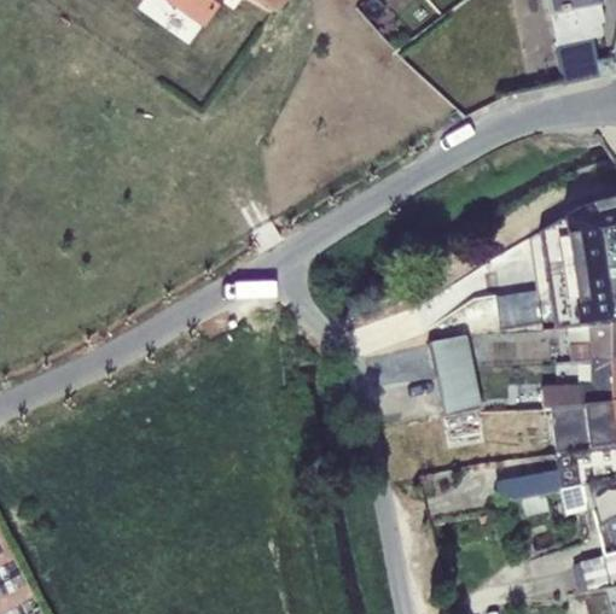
[(166,0),(203,28),(222,0),(166,0)]
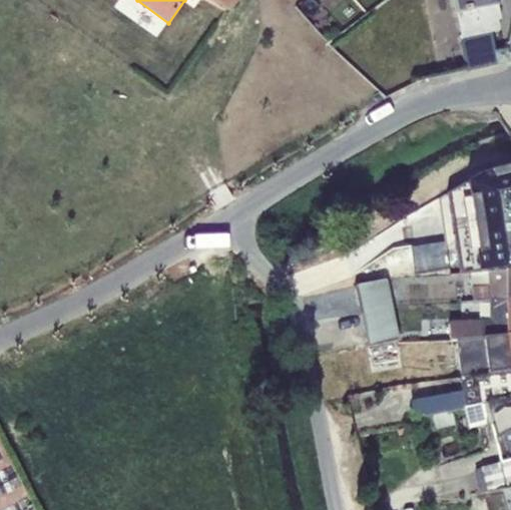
[(214,0),(230,11),(237,0),(214,0)]
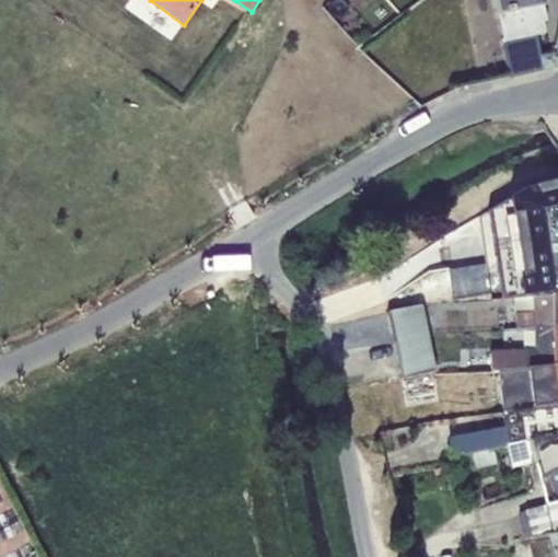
[(496,0),(510,74),(544,67),(537,33),(546,31),(544,20),(547,19),(544,0),(496,0)]
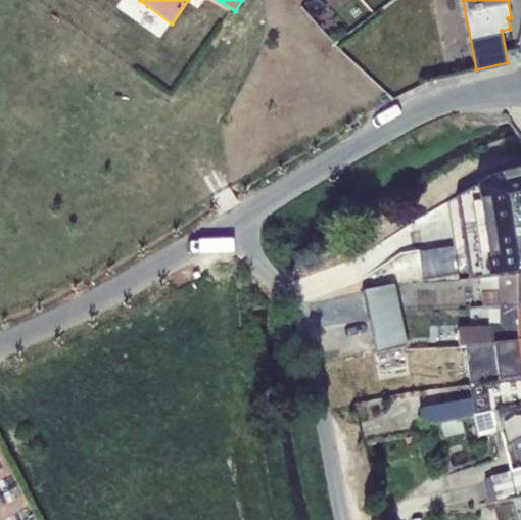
[(520,168),(488,176),(457,194),(469,277),(480,276),(520,273),(520,168)]
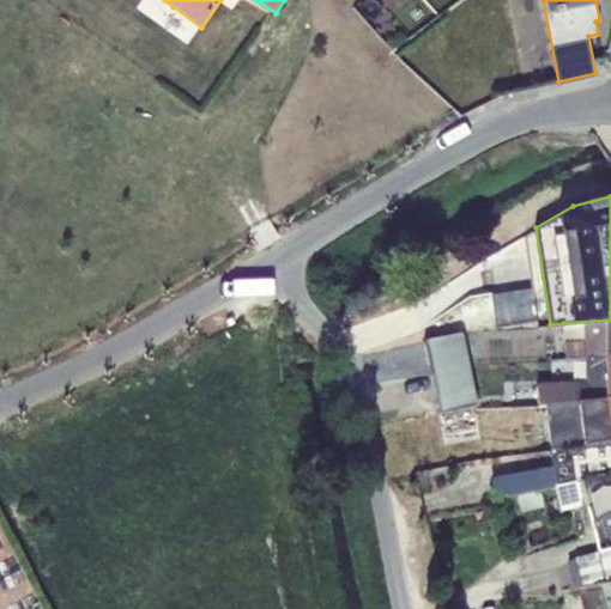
[(610,320),(563,323),(567,360),(586,359),(610,355),(610,320)]
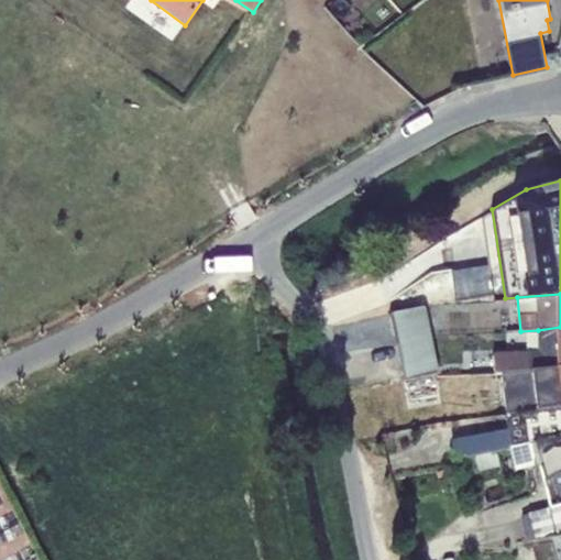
[(392,313),(397,340),(431,335),(425,305),(392,313)]
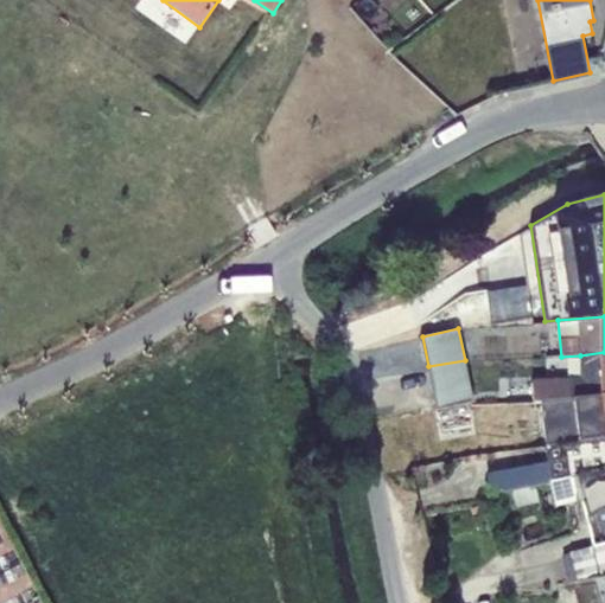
[(604,352),(580,355),(580,377),(532,379),(533,399),(541,399),(604,393),(604,352)]
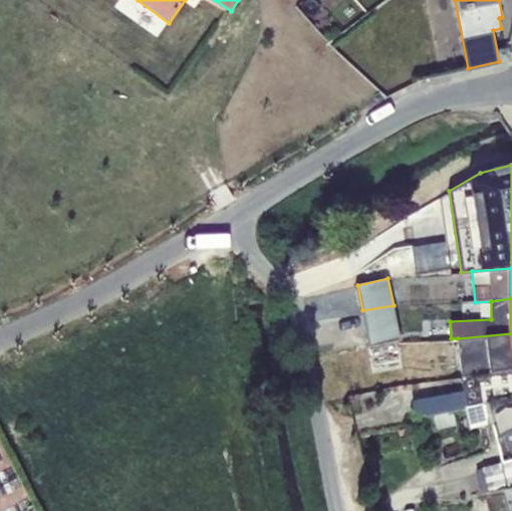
[(401,338),(394,305),(362,310),(368,344),(401,338)]
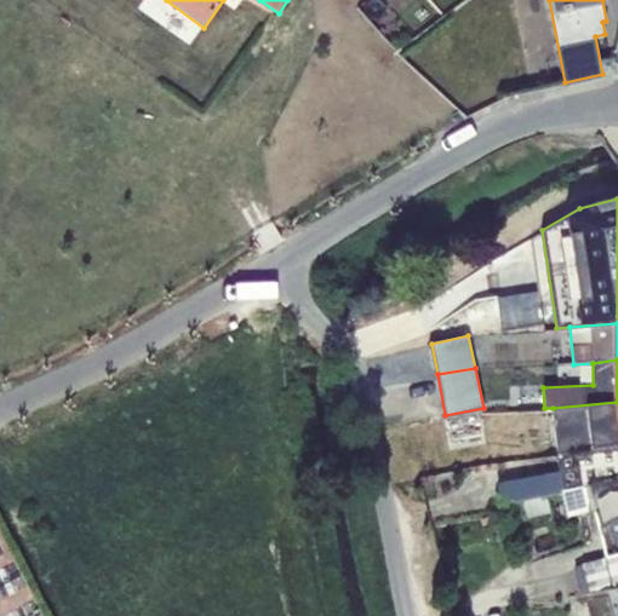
[(617,402),(553,408),(559,453),(617,444),(617,402)]
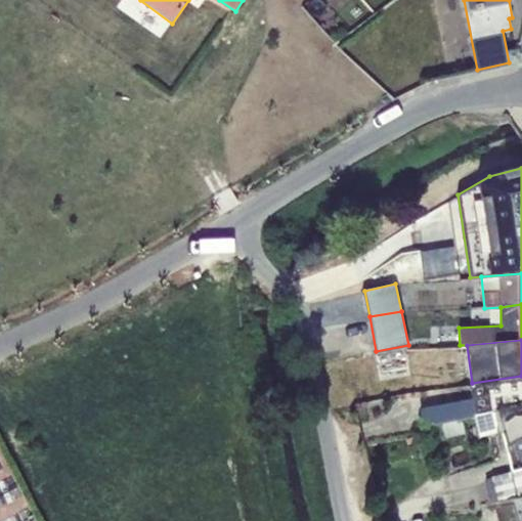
[(521,376),(472,383),(473,398),(420,407),(424,425),(442,423),(463,419),(476,416),(521,405),(521,376)]
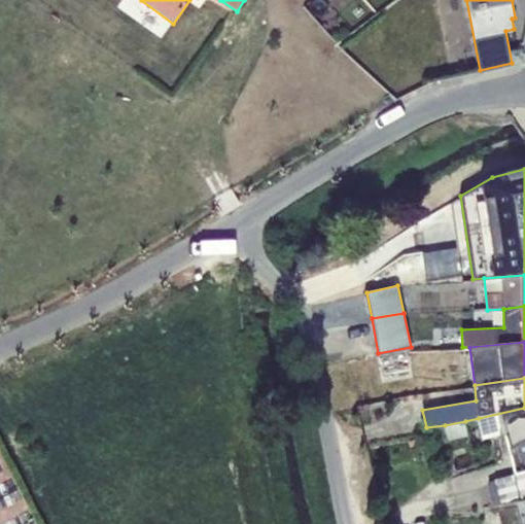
[(524,408),(479,418),(484,439),(504,433),(515,475),(524,472),(524,408)]
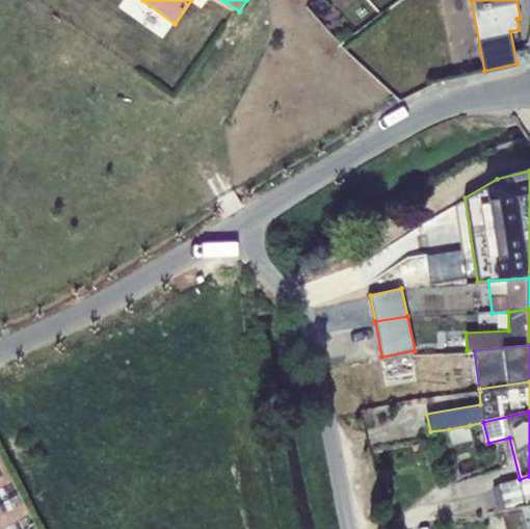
[(470,425),(449,429),(453,444),(474,439),(470,425)]
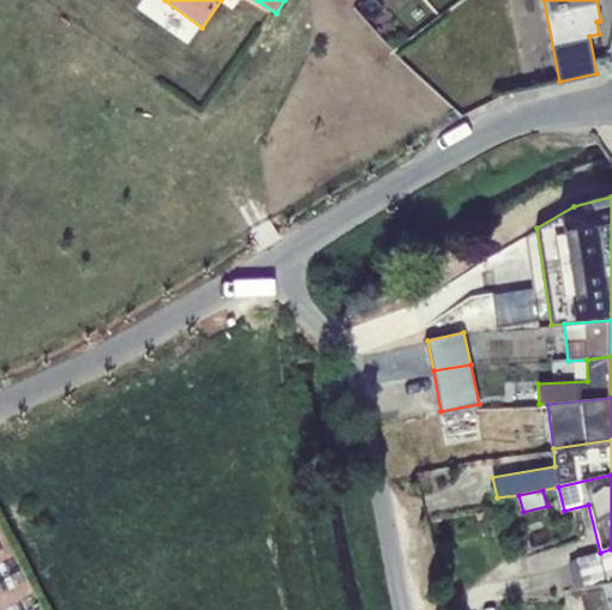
[(611,549),(600,553),(570,560),(576,587),(581,585),(587,609),(611,609),(611,549)]
